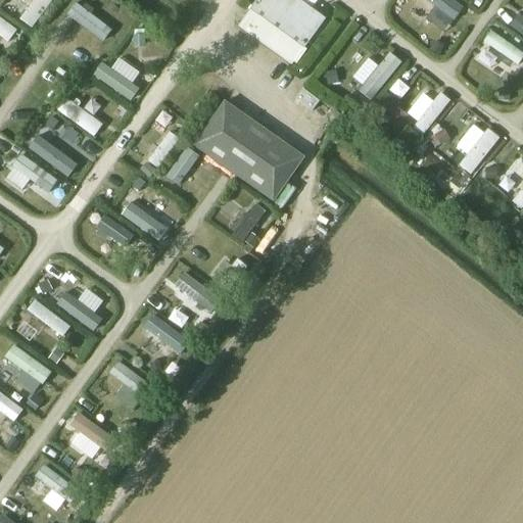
[(17,0),(28,7),(17,19),(32,30),(52,0),(17,0)]
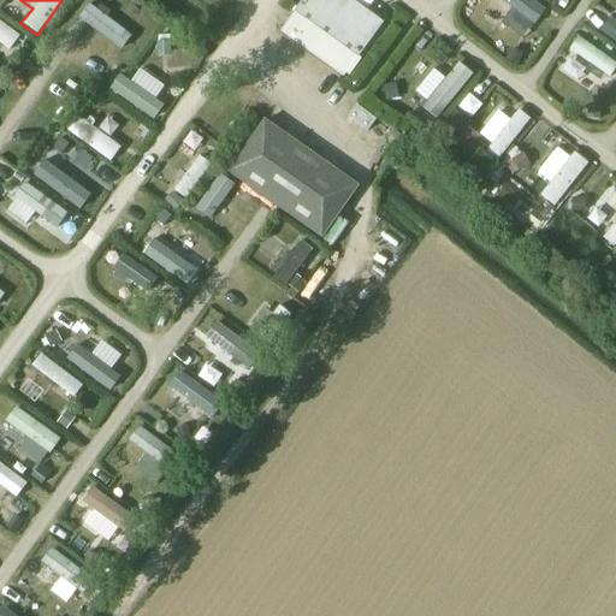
[(343,78),(359,58),(384,24),(350,0),(302,0),(279,33),(343,78)]
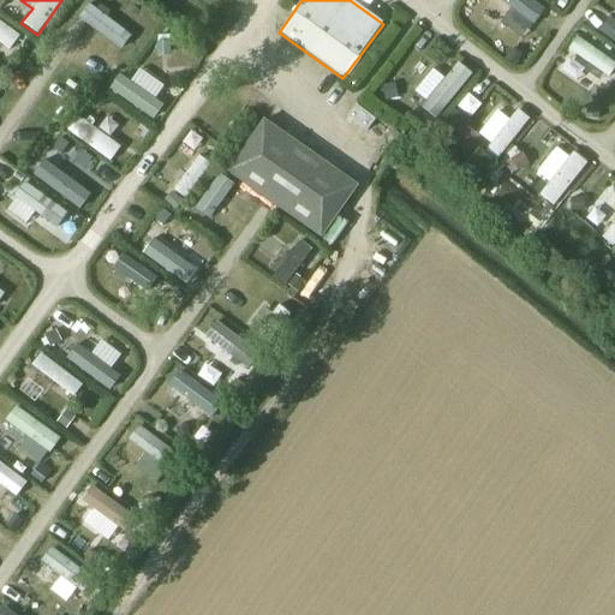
[(497,0),(532,25),(544,10),(530,0),(497,0)]
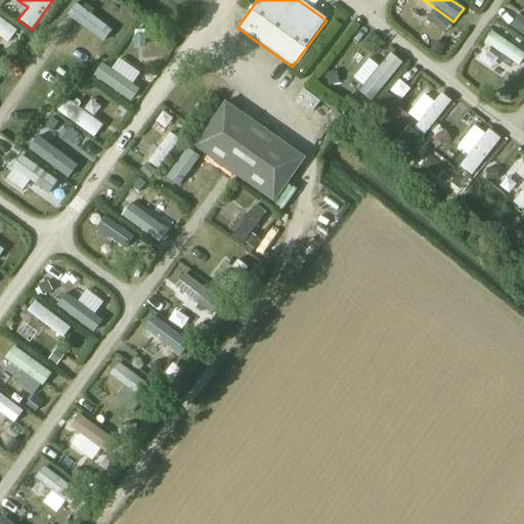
[(523,37),(523,16),(519,13),(509,27),(523,37)]
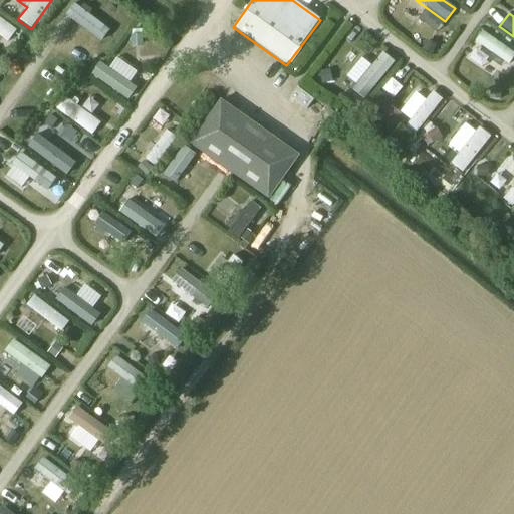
[(0,36),(9,41),(17,26),(0,16),(0,36)]
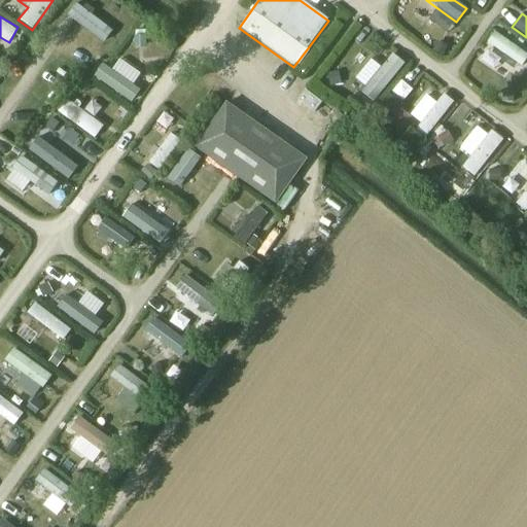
[(526,51),(492,31),(484,44),(522,66),(526,57),(526,51)]
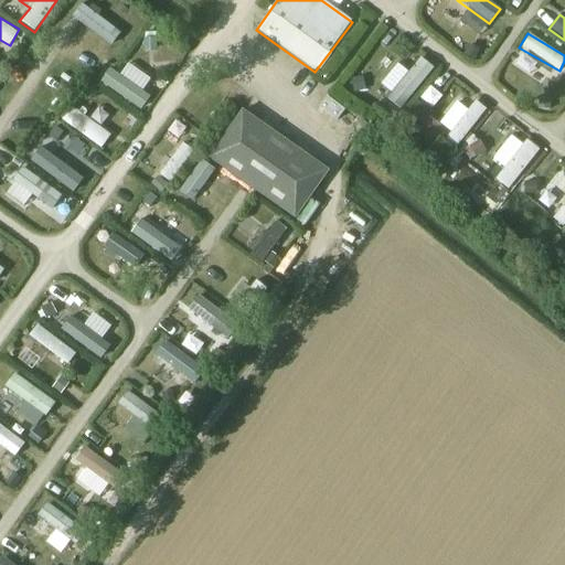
[(401,107),(433,66),(419,56),(407,71),(396,62),(376,88),(401,107)]
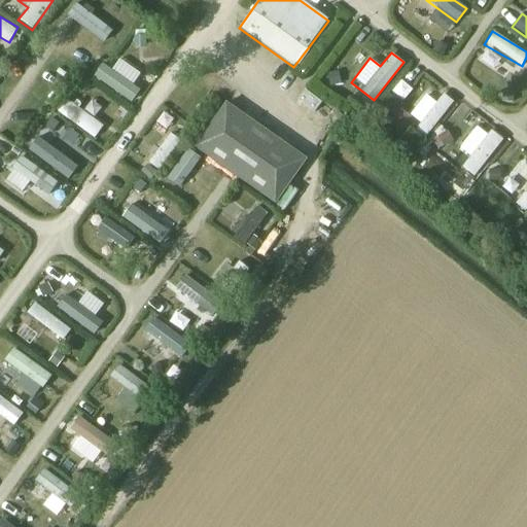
[(110,69),(103,63),(93,76),(130,103),(140,90),(132,84),(140,73),(118,58),(110,69)]
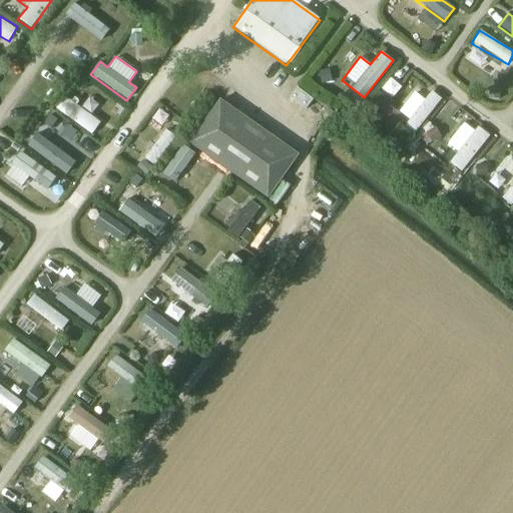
[(382,88),(394,98),(402,86),(390,77),(382,88)]
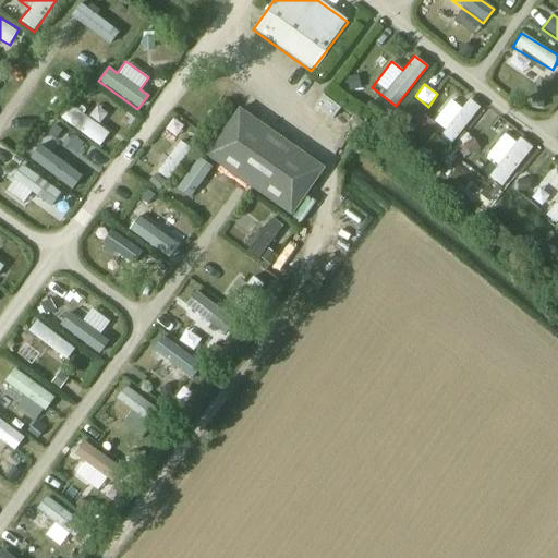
[(456,94),(431,123),(452,141),(477,111),(456,94)]
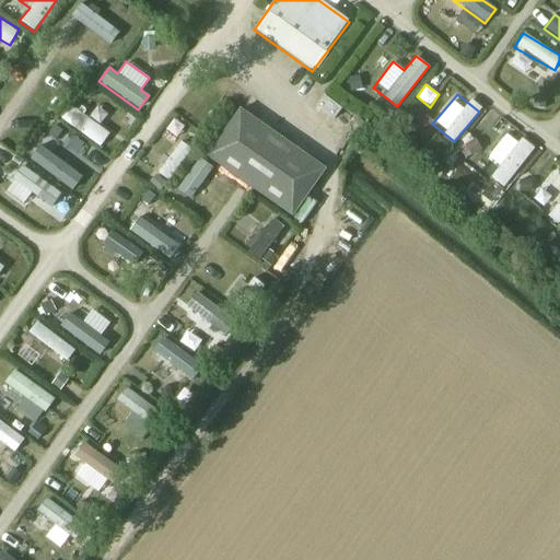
[(61,119),(100,148),(109,135),(70,106),(61,119)]
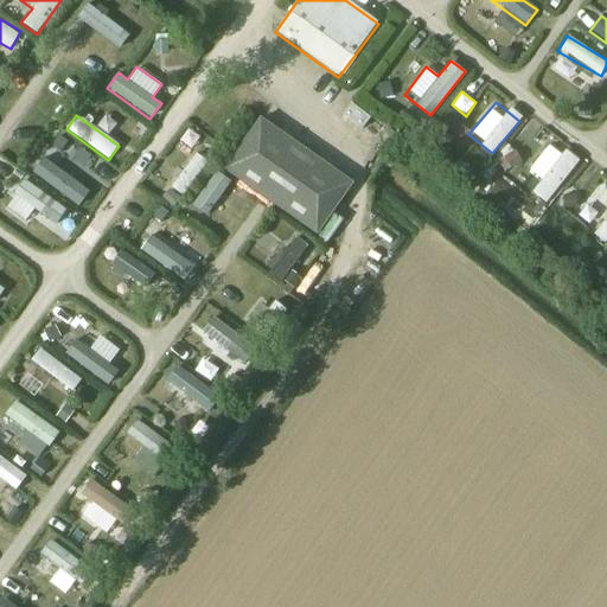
[(223,170),(317,236),(353,184),(260,117),(223,170)]
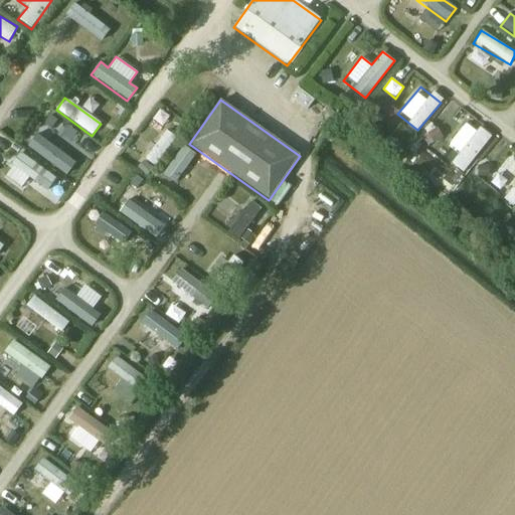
[(466,123),(447,143),(458,153),(450,162),(462,172),(493,138),(480,127),(475,132),(466,123)]
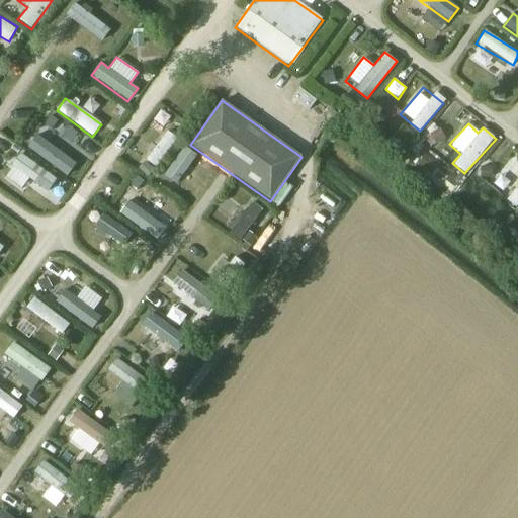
[(145,161),(156,168),(176,138),(165,131),(145,161)]
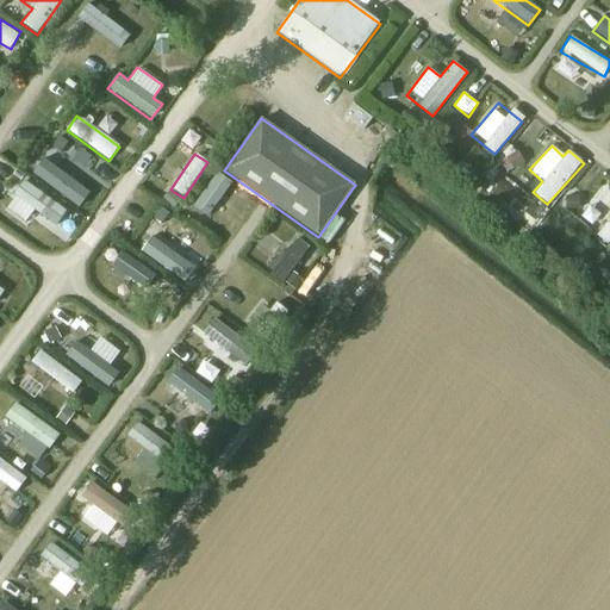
[(72,200),(80,187),(41,159),(31,172),(72,200)]
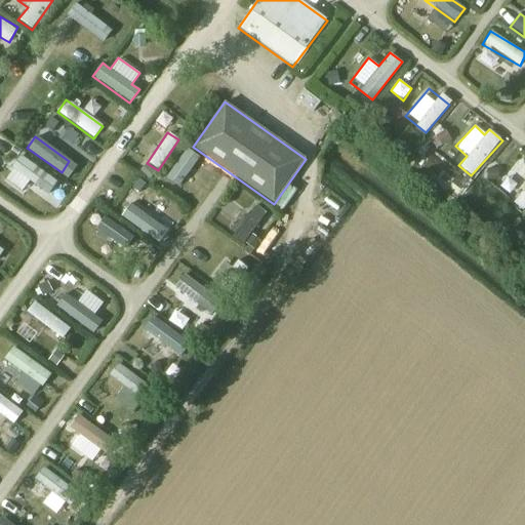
[(175,191),(195,160),(184,153),(163,183),(175,191)]
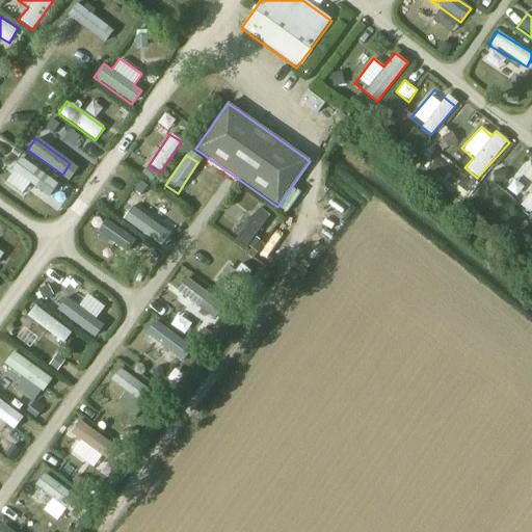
[(22,195),(27,187),(47,202),(59,185),(21,157),(3,181),(22,195)]
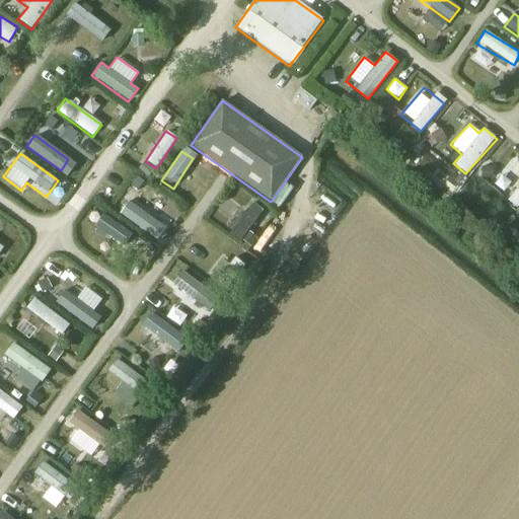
[(437,192),(450,196),(455,181),(441,177),(437,192)]
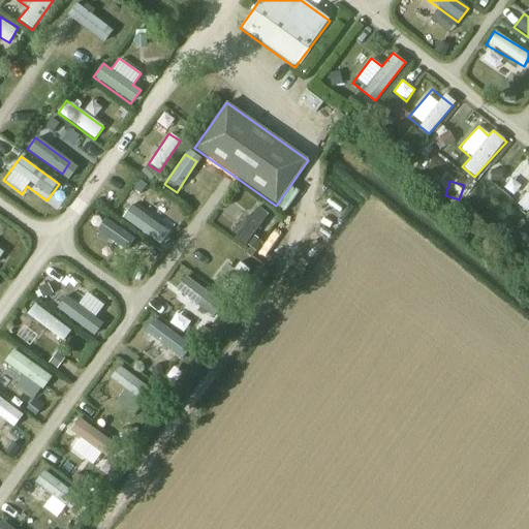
[(528,188),(517,205),(526,211),(528,207),(528,188)]
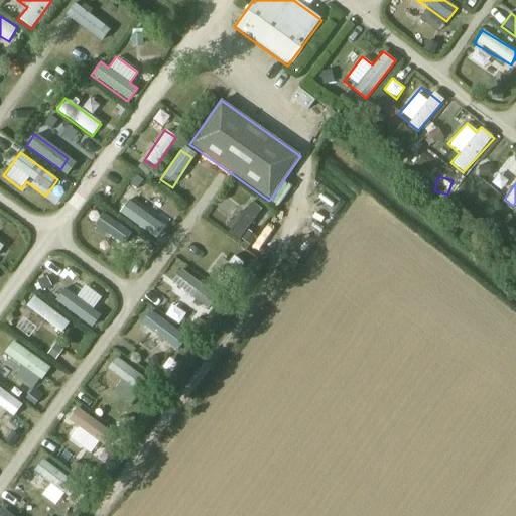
[(247,199),(228,232),(242,240),(261,207),(247,199)]
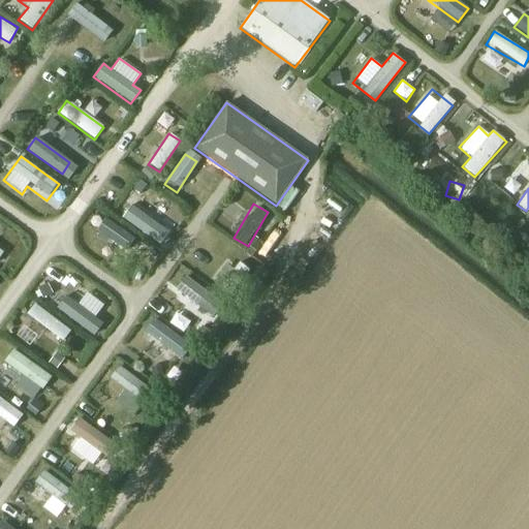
[(157,243),(164,231),(132,209),(124,220),(157,243)]
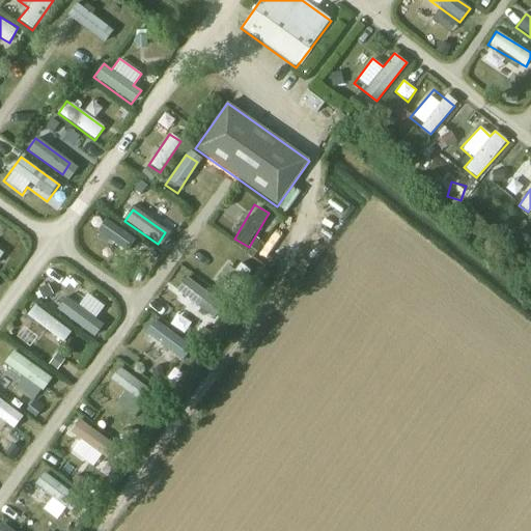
[(107,217),(96,230),(126,252),(136,238),(107,217)]
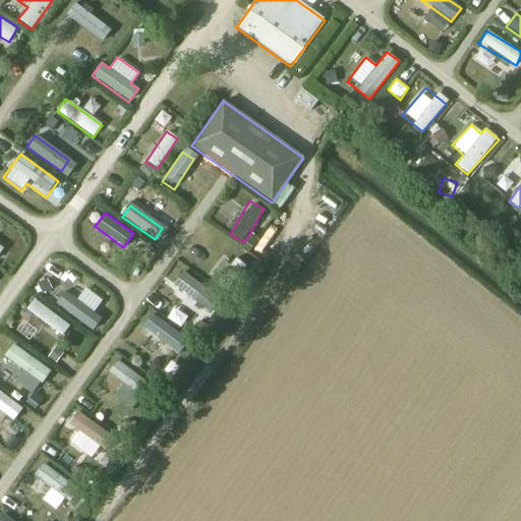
[(226,288),(245,268),(235,257),(228,266),(222,259),(210,274),(226,288)]
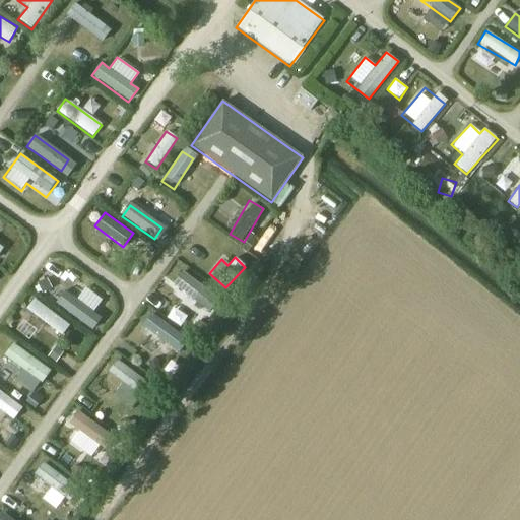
[(191,277),(166,313),(178,322),(204,286),(191,277)]
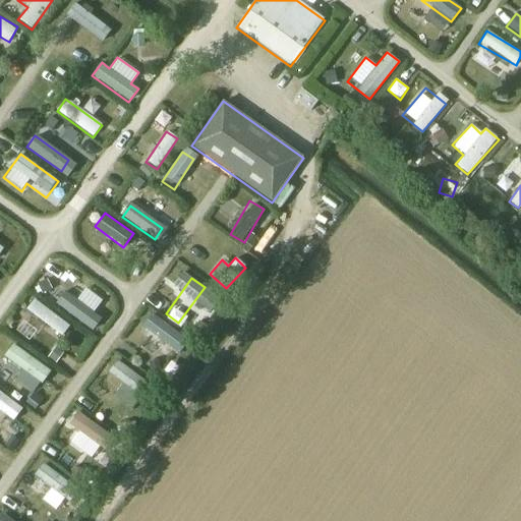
[(87,306),(96,296),(75,280),(56,304),(88,330),(99,316),(87,306)]
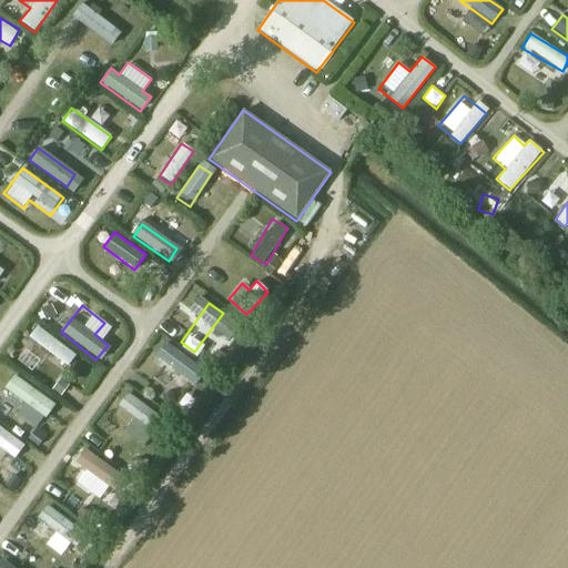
[(33,326),(24,342),(68,368),(78,354),(33,326)]
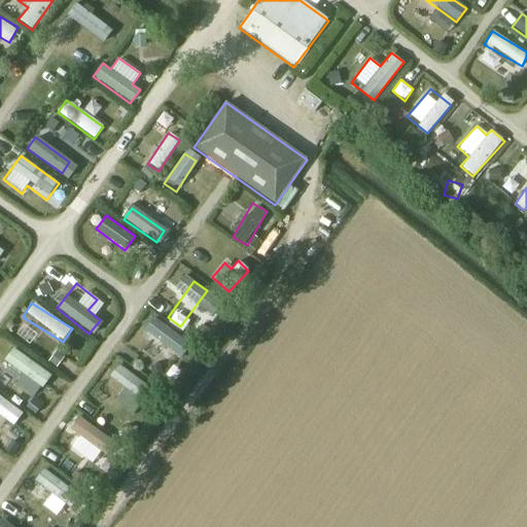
[(143,328),(150,334),(144,344),(169,359),(183,338),(150,317),(143,328)]
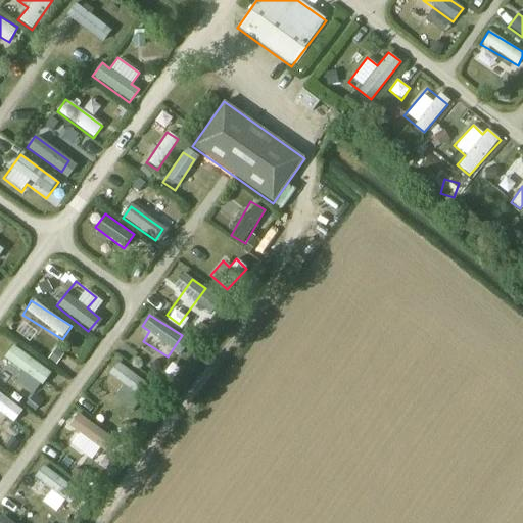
[(13,344),(3,358),(41,387),(51,374),(13,344)]
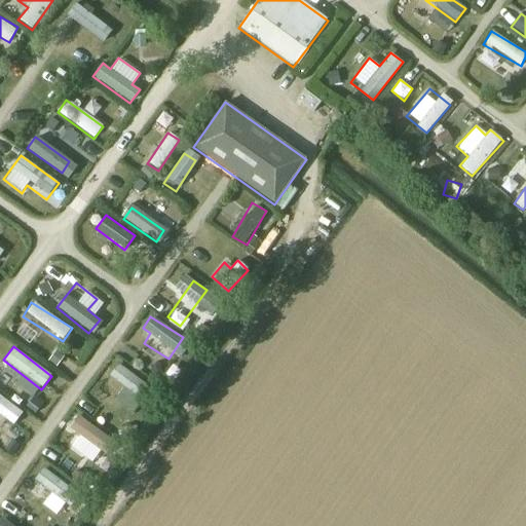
[(118,364),(109,375),(134,395),(143,382),(118,364)]
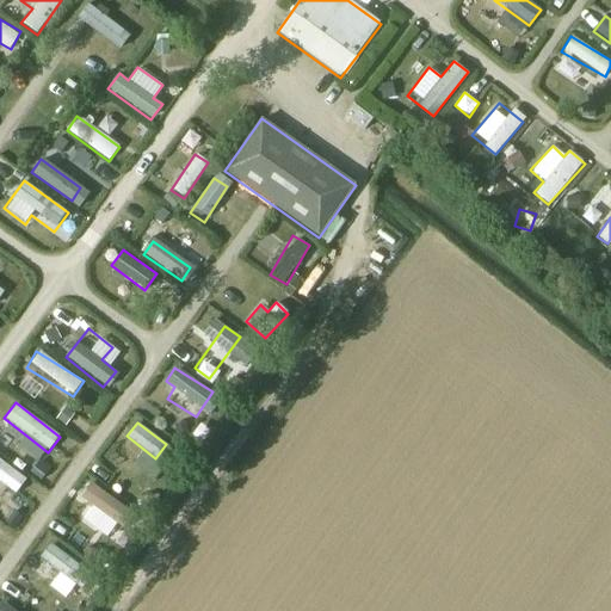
[(0,483),(14,495),(26,480),(0,458),(0,483)]
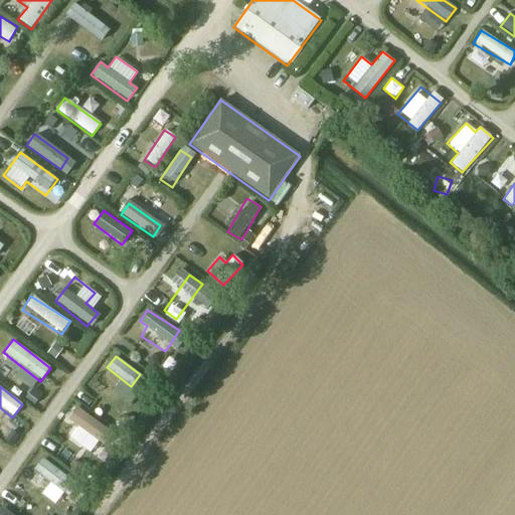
[(74,402),(64,415),(99,444),(109,432),(74,402)]
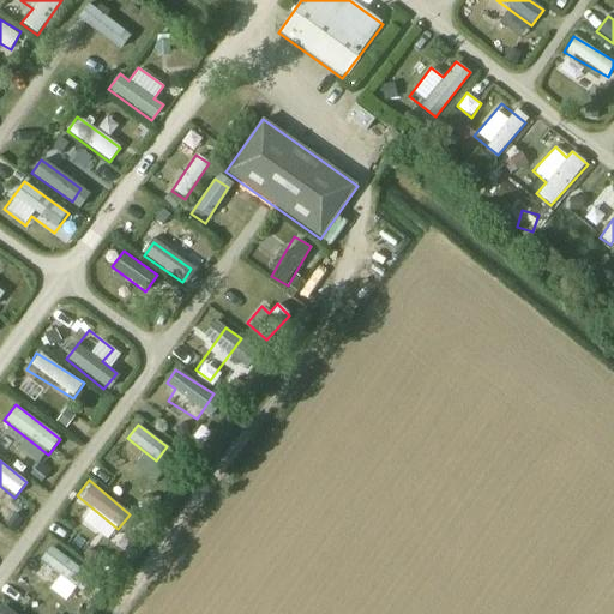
[(52,572),(30,609),(38,613),(49,613),(68,582),(52,572)]
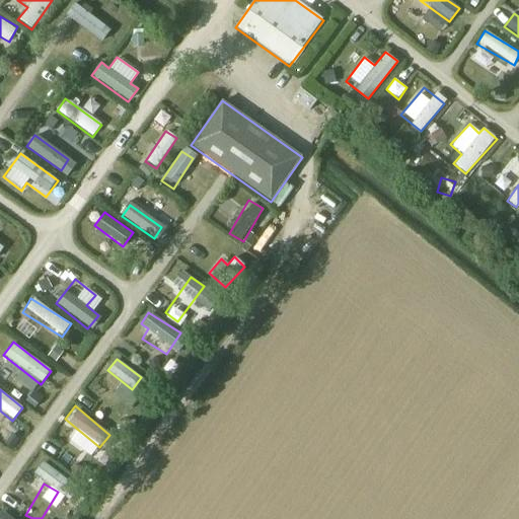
[(13,518),(0,510),(0,518),(13,518)]
